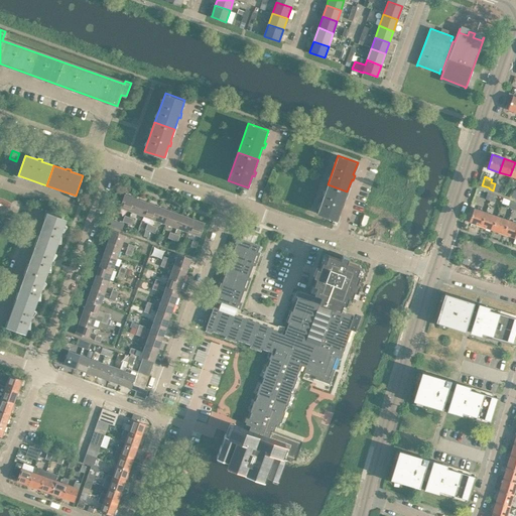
[(328,184),(316,213),(337,221),(342,208),(343,209),(345,204),(343,204),(347,191),(328,184)]
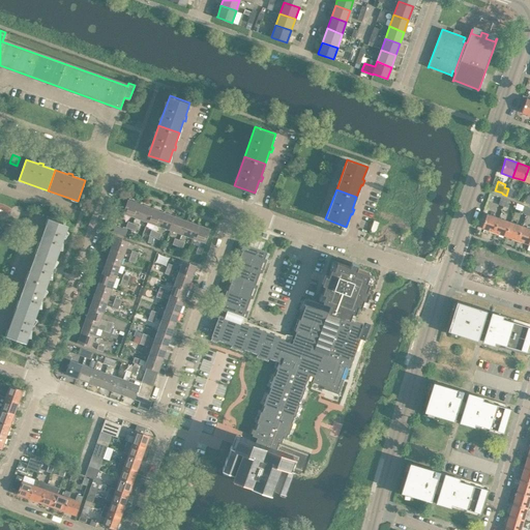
[(498,204),(502,206),(505,199),(501,198),(500,198),(496,197),(494,205),(498,206),(498,204)]
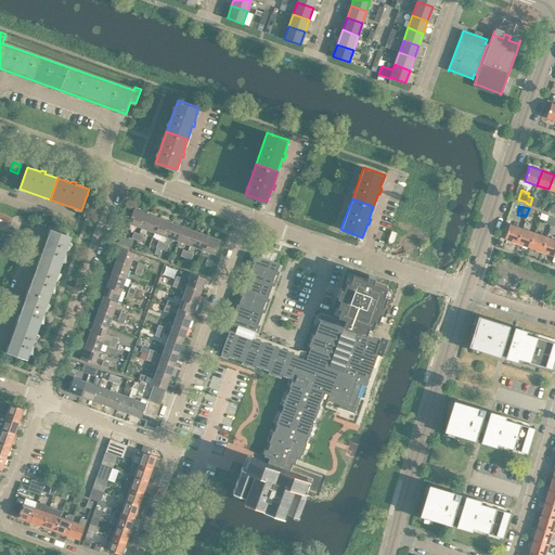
[(129,223),(141,228),(146,213),(134,208),(129,223)]
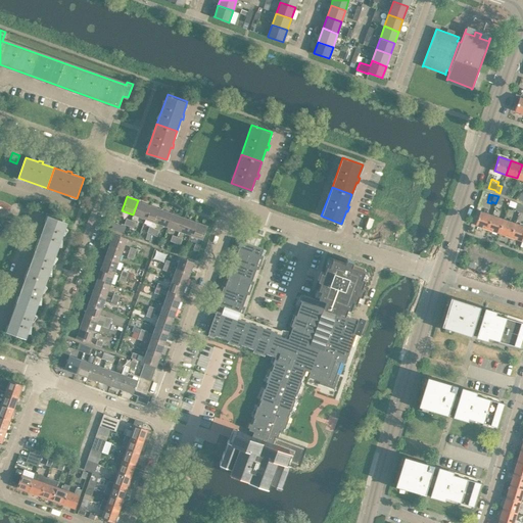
[(133,215),(144,219),(149,204),(138,200),(133,215)]
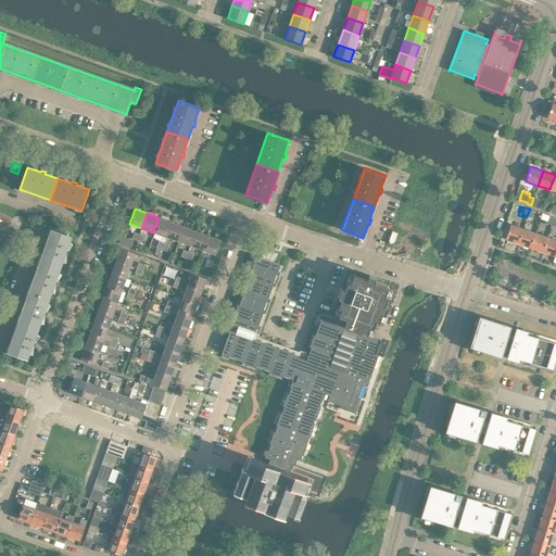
[(153,232),(166,237),(172,222),(159,217),(153,232)]
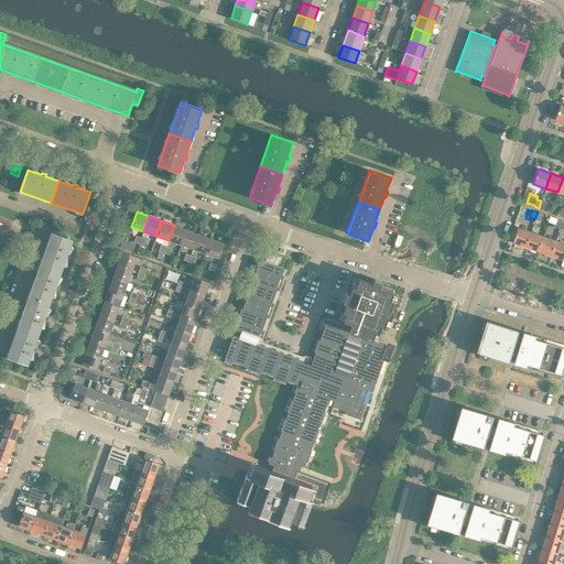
[(169,240),(181,245),(186,229),(174,225),(169,240)]
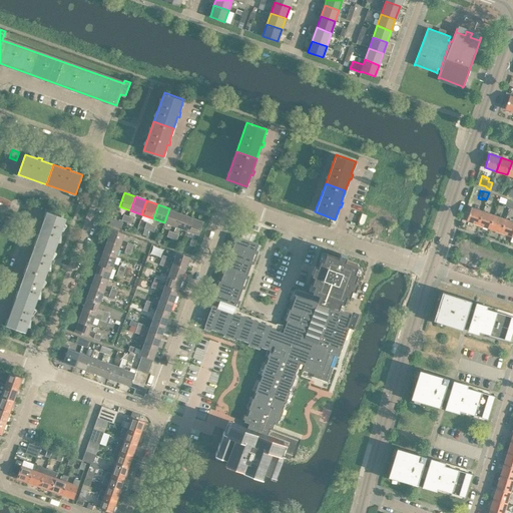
[(466,220),(478,224),(482,210),(471,206),(466,220)]
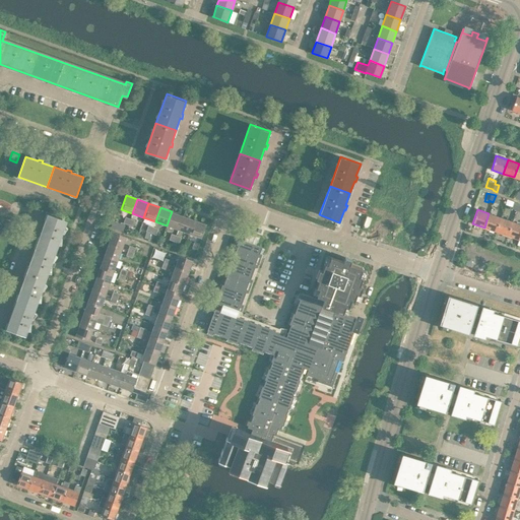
[(167,225),(178,230),(183,215),(172,211),(167,225)]
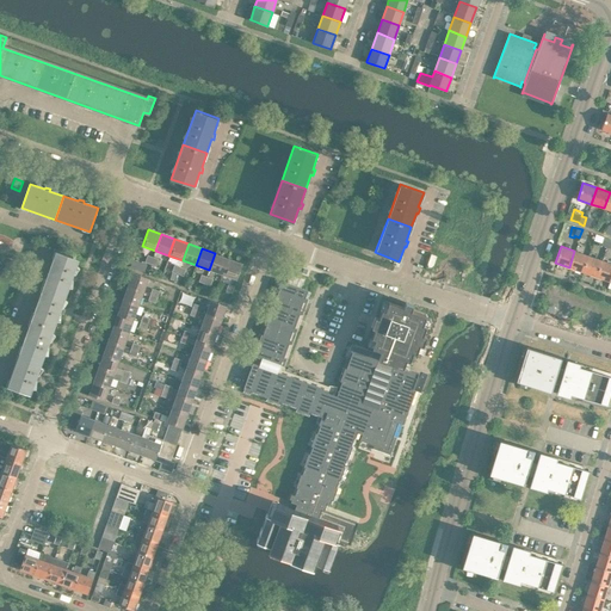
[(56,251),(43,285),(67,294),(73,279),(74,281),(76,275),(74,275),(79,259),(56,251)]
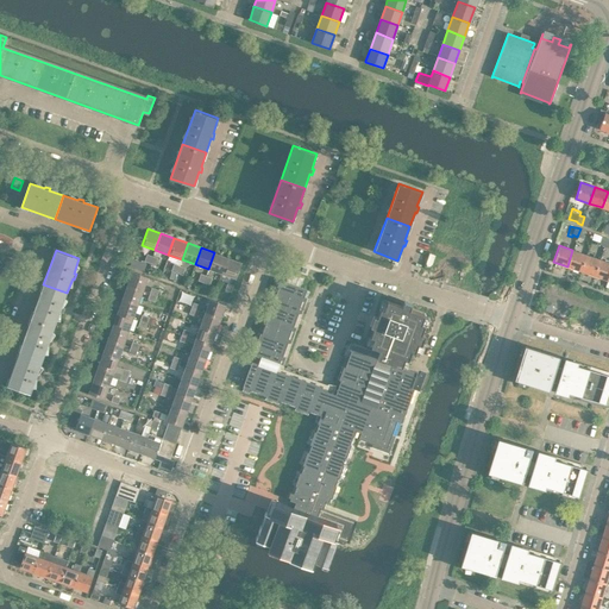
[(567,267),(581,271),(586,255),(572,250),(567,267)]
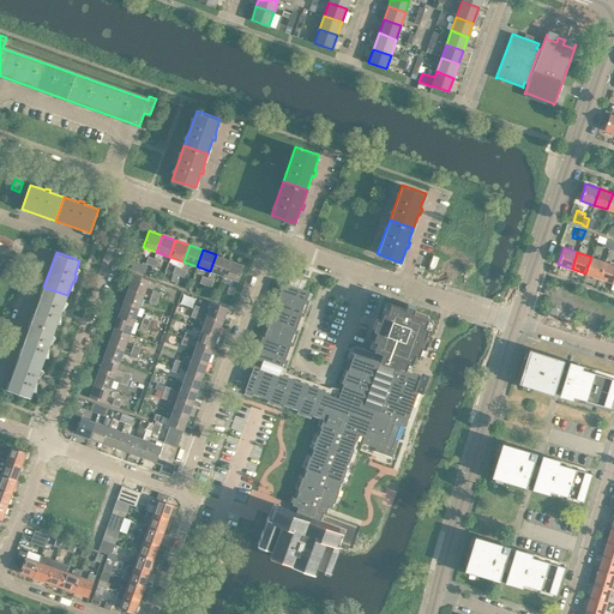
[(210,271),(224,276),(230,259),(216,254),(210,271)]
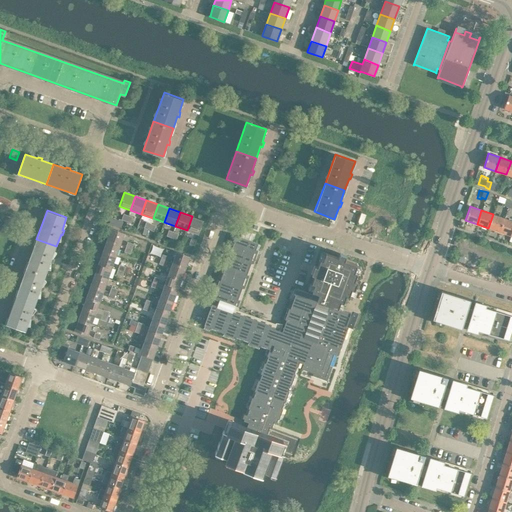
[(361,213),(357,224),(362,226),(366,214),(361,213)]
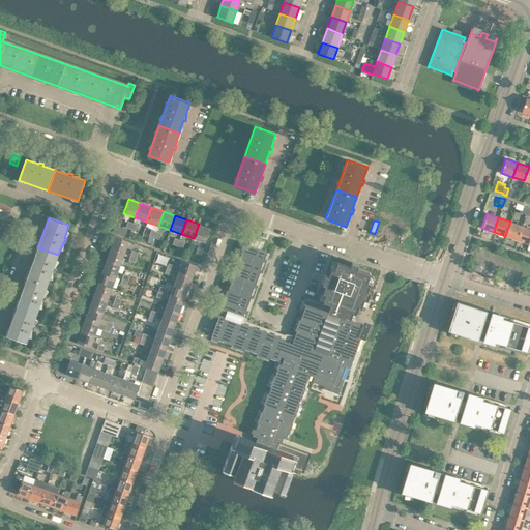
[(505,236),(517,240),(522,226),(510,222),(505,236)]
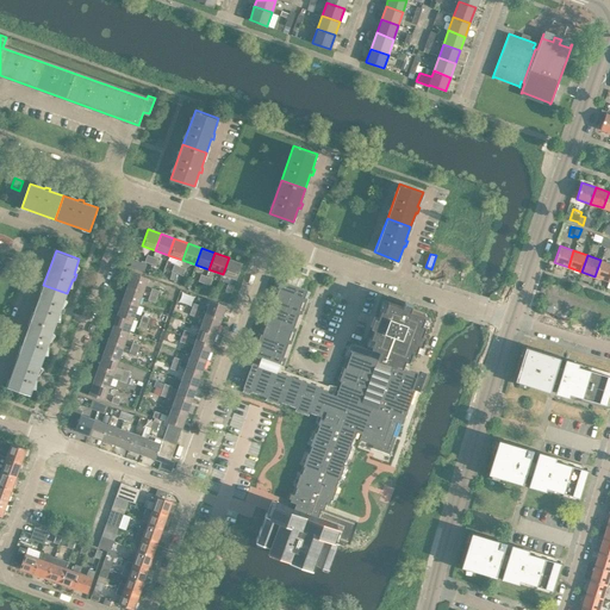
[(229,257),(223,274),(236,279),(242,262),(229,257)]
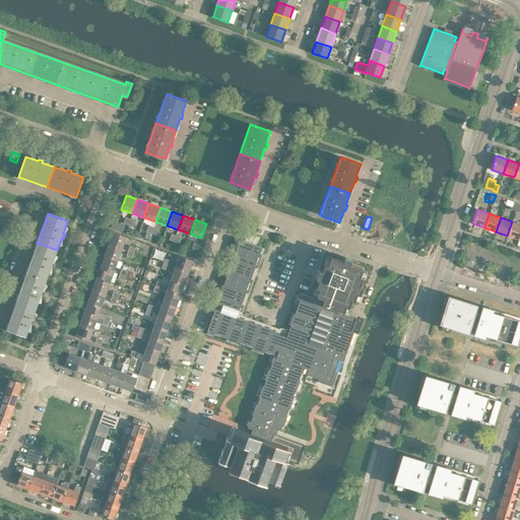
[(507,236),(519,240),(519,236),(519,224),(512,221),(507,236)]
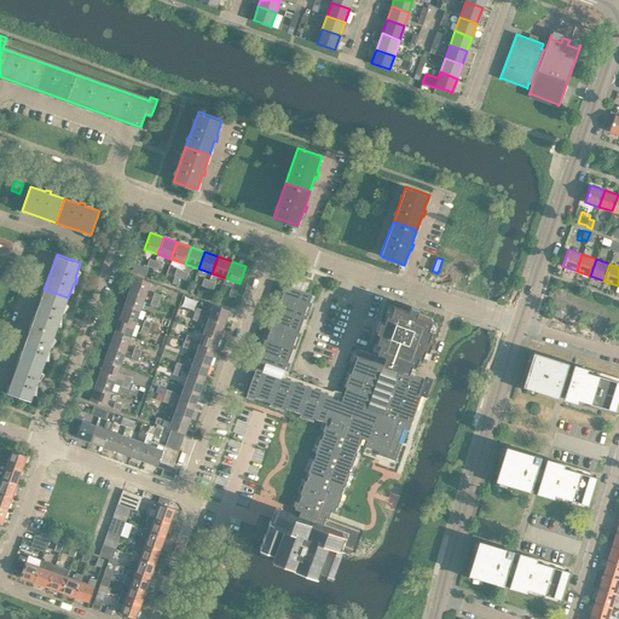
[(134,276),(128,289),(145,295),(150,282),(134,276)]
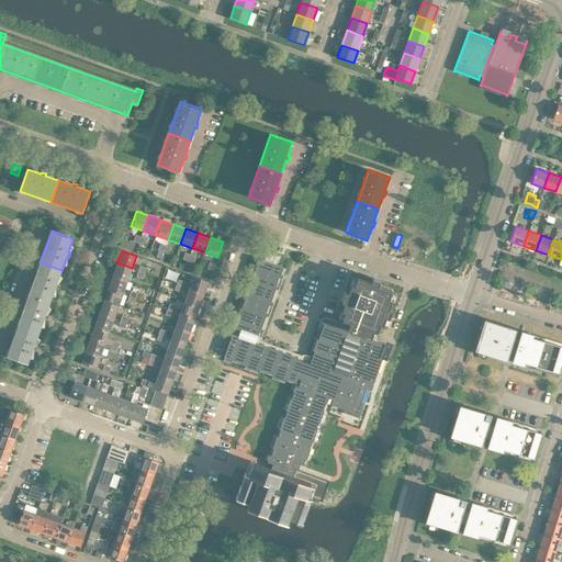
[(267,253),(263,260),(268,261),(277,265),(280,257),(267,253)]
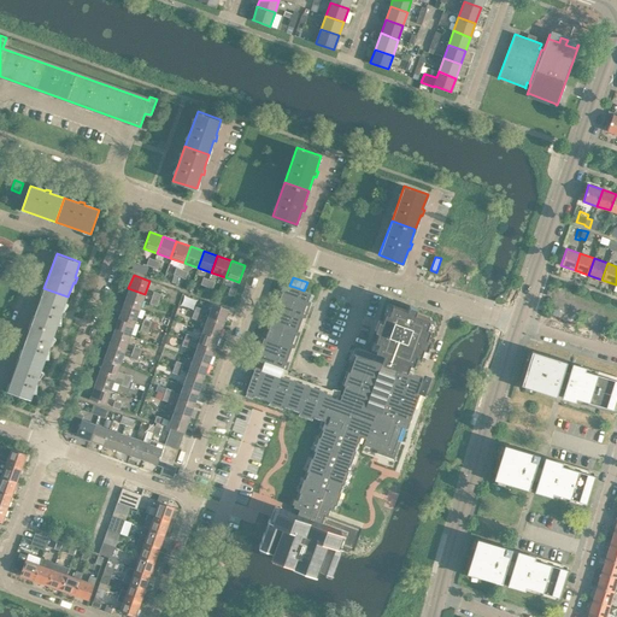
[(322,419),(330,397),(331,394),(322,392),(322,391),(309,386),(309,387),(292,381),(293,380),(281,376),(286,360),(287,360),(292,347),(291,347),(297,330),(298,330),(303,317),(301,317),(307,300),(309,301),(311,293),(304,291),(294,287),(285,285),(258,360),(246,392),(253,395),(322,419)]
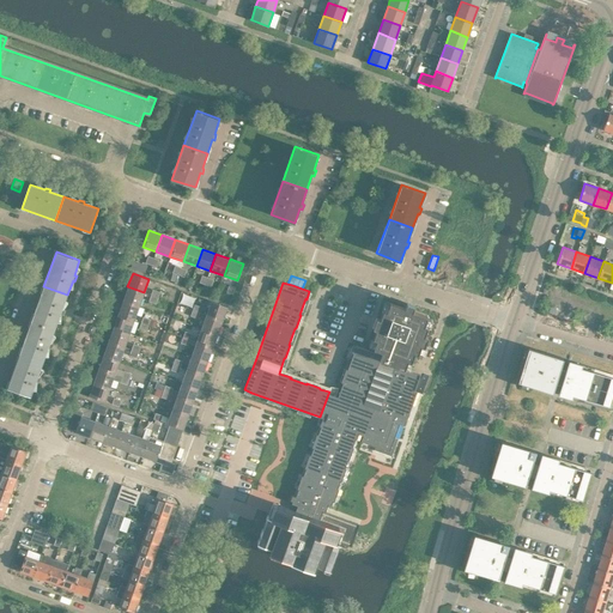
[(43,286),(31,320),(55,328),(60,314),(62,315),(65,310),(62,309),(67,295),(43,286)]
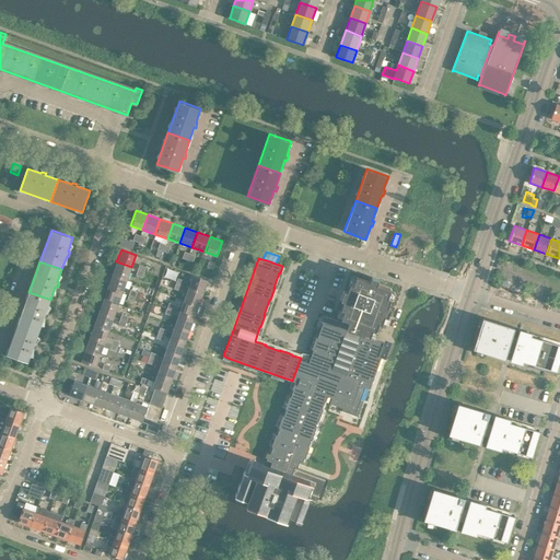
[(116,261),(112,275),(127,280),(131,267),(116,261)]
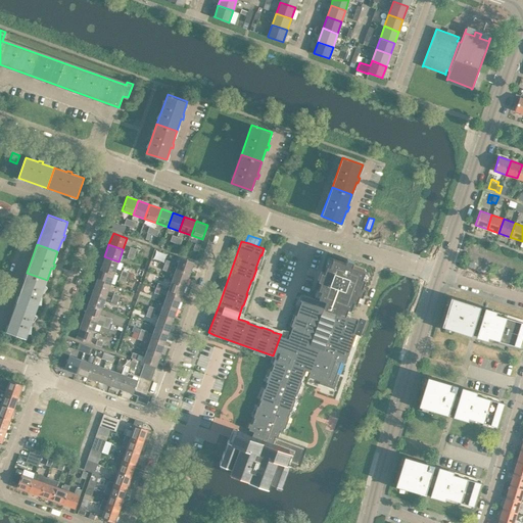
[(157,249),(154,257),(165,260),(168,252),(157,249)]
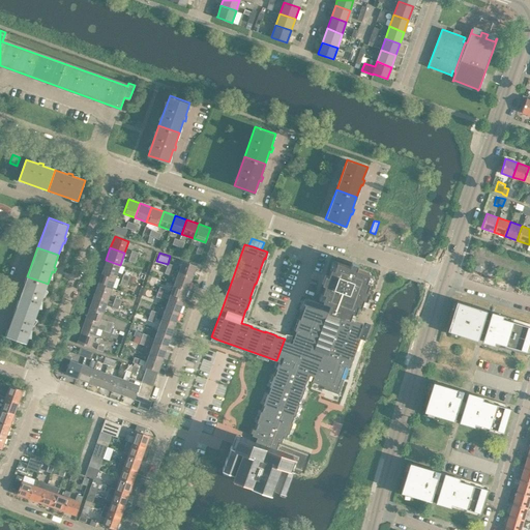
[(137,258),(130,256),(128,260),(145,266),(147,261),(137,258)]
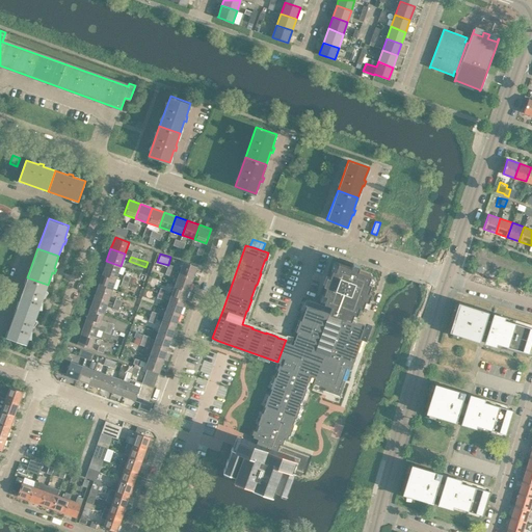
[(106,261),(102,272),(116,277),(121,266),(106,261)]
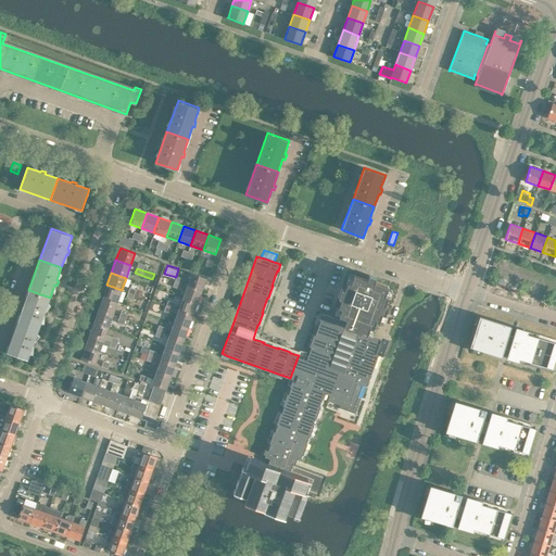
[(191,274),(187,286),(202,291),(206,278),(191,274)]
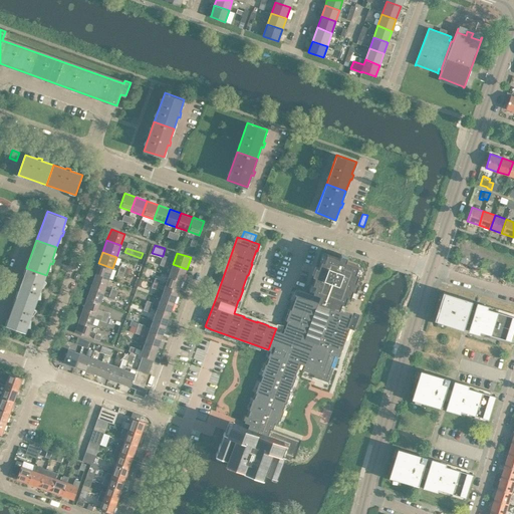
[(249,424),(248,428),(268,435),(270,429),(272,430),(273,429),(275,424),(278,425),(279,421),(280,421),(284,410),(283,410),(285,403),(286,404),(290,393),(289,393),(291,386),(292,386),(296,375),(295,374),(299,363),(304,364),(303,370),(326,378),(335,355),(329,353),(331,348),(341,352),(354,315),(340,310),(343,303),(344,303),(358,265),(327,254),(313,292),(320,294),(318,300),(315,299),(316,296),(298,290),(283,333),(275,330),(268,349),(271,350),(268,357),(269,357),(267,364),(266,364),(262,375),(263,375),(260,381),(259,381),(256,393),(257,393),(254,400),(253,399),(249,410),(250,410),(248,417),(247,417),(245,423),(249,424)]
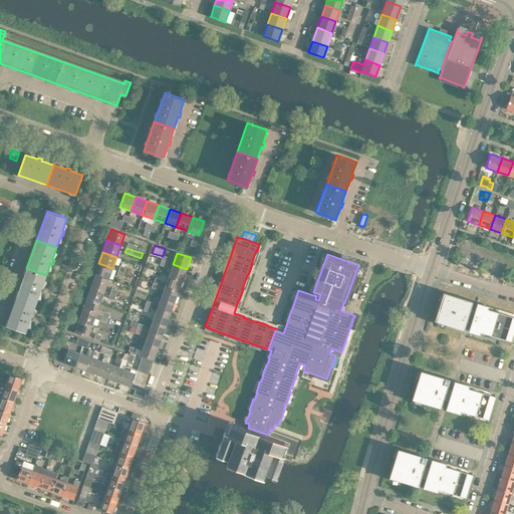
[(98,263),(94,275),(108,280),(112,268),(98,263)]
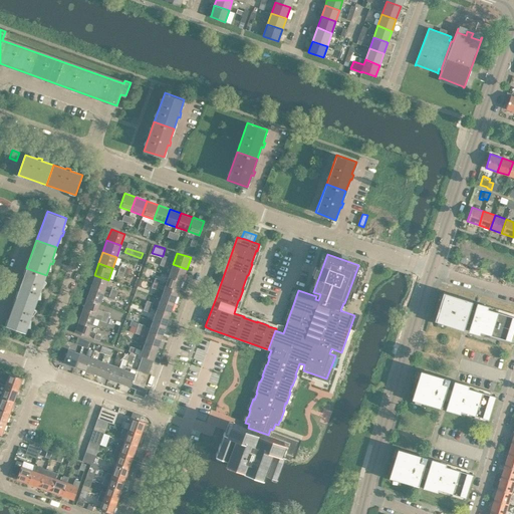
[(173,264),(169,275),(183,280),(187,269),(173,264)]
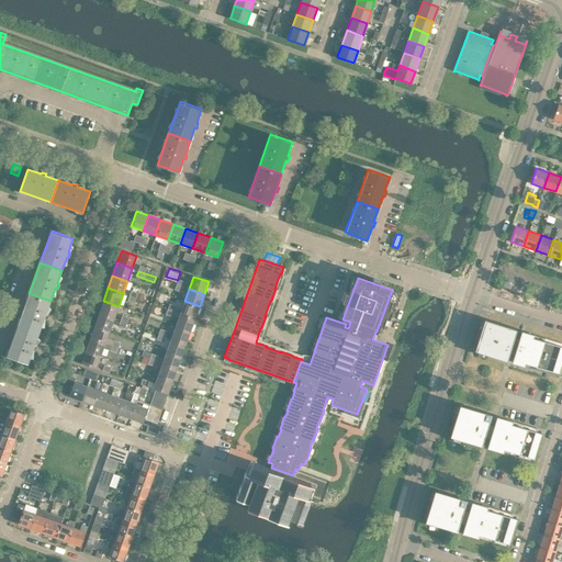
[(29,293),(18,324),(40,333),(44,319),(46,319),(47,315),(46,314),(51,301),(29,293)]
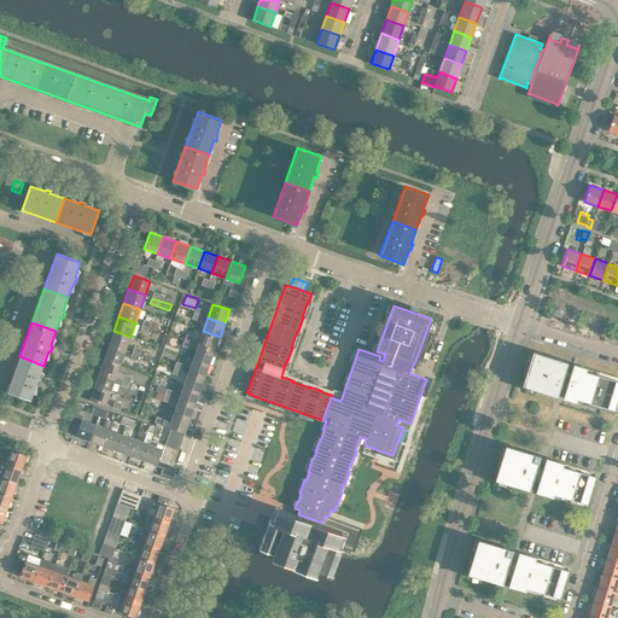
[(114,331),(109,344),(126,350),(130,337),(114,331)]
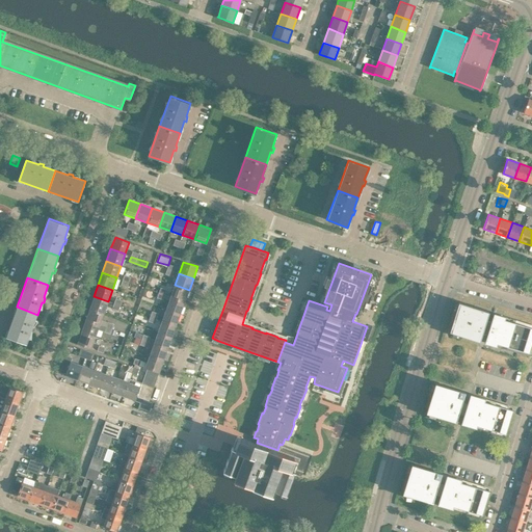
[(175,285),(170,297),(185,302),(189,290),(175,285)]
